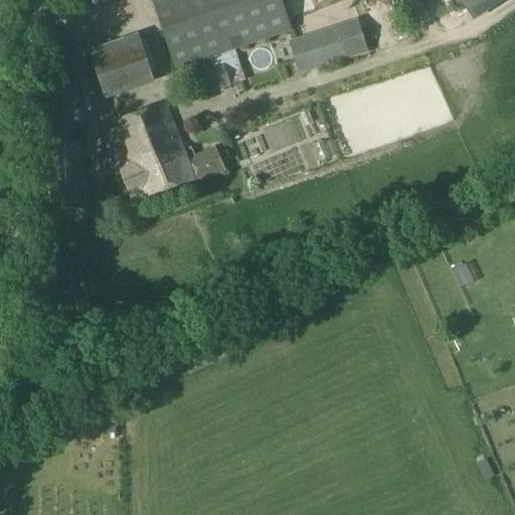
[(293,30),(282,0),(156,0),(176,70),(293,30)]
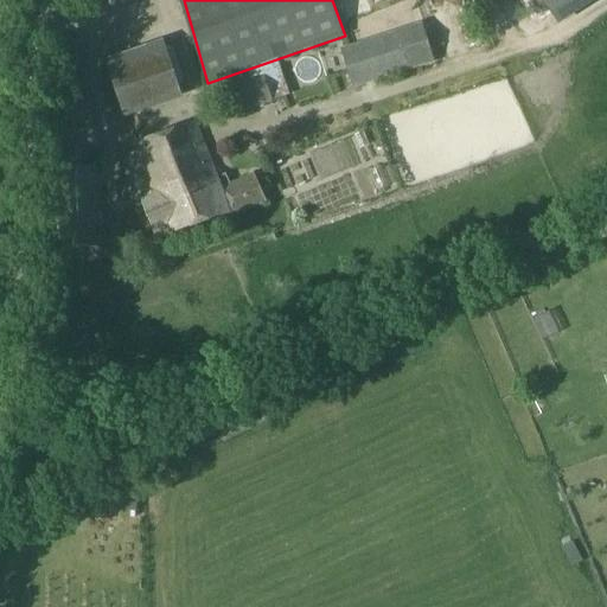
[(542,0),(556,20),(587,0),(542,0)]
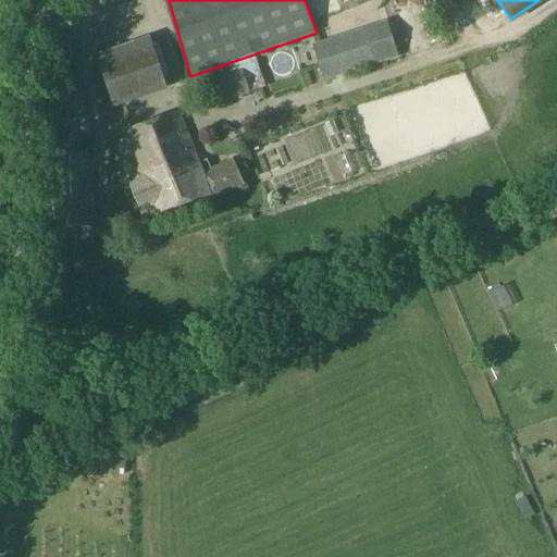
[(387,22),(313,46),(324,79),(398,56),(387,22)]
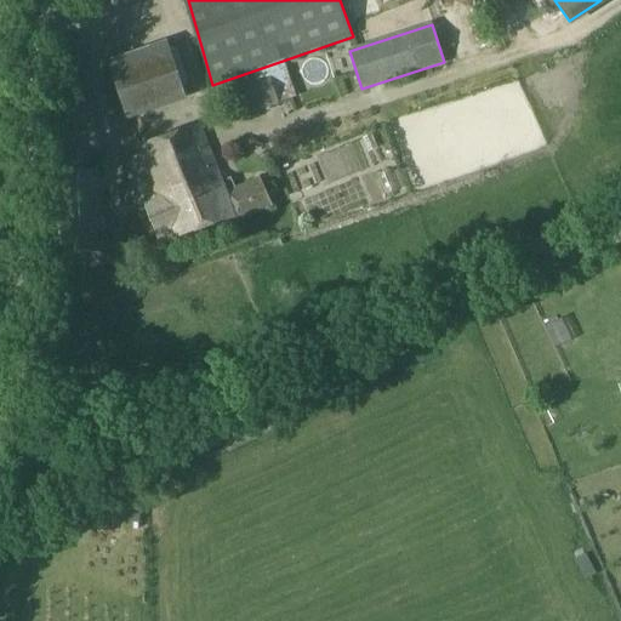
[(83,125),(86,50),(61,49),(58,124),(83,125)]
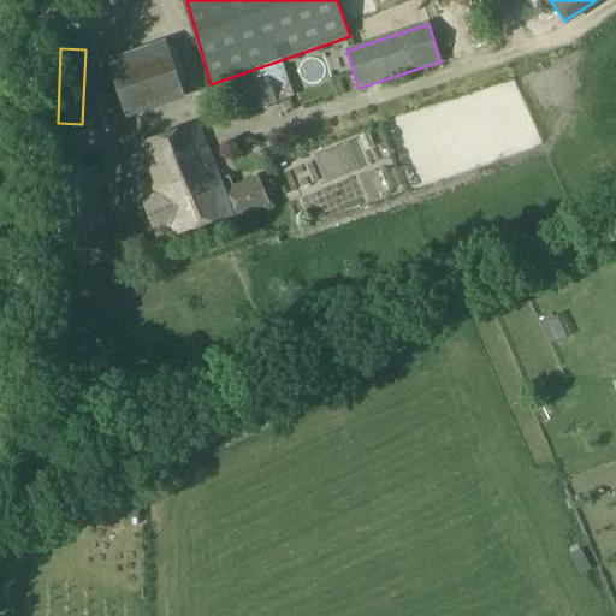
[(170,54),(111,73),(124,113),(183,93),(170,54)]
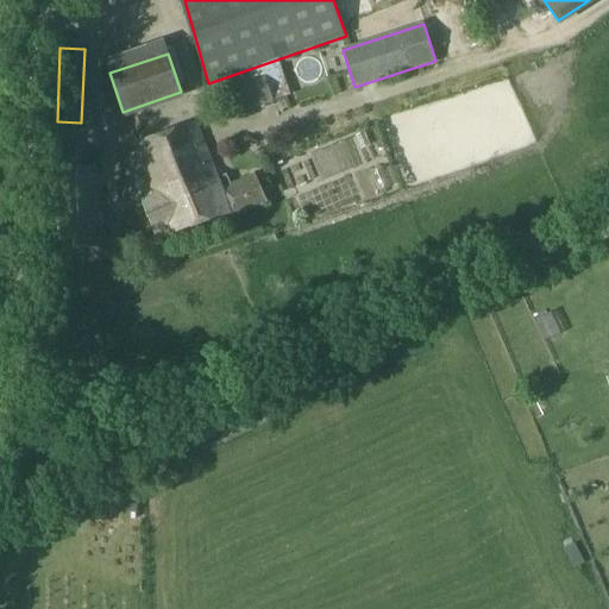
[(236,115),(274,102),(265,76),(227,90),(236,115)]
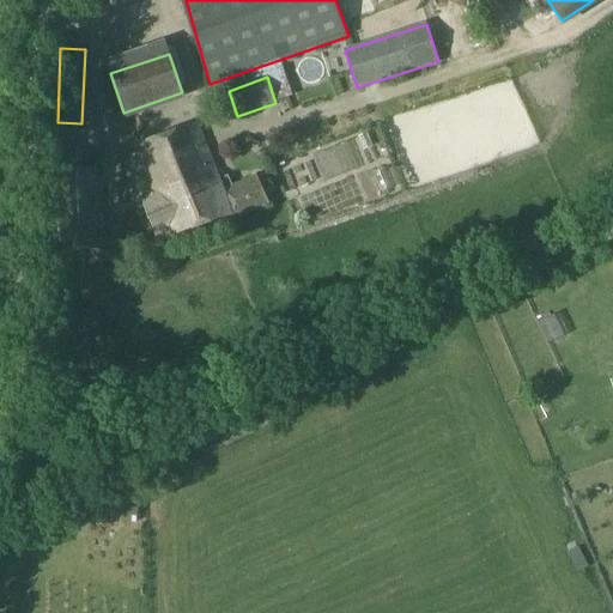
[(258,176),(223,190),(196,126),(137,146),(158,199),(146,204),(157,232),(170,226),(174,236),(231,214),(234,220),(269,204),(258,176)]
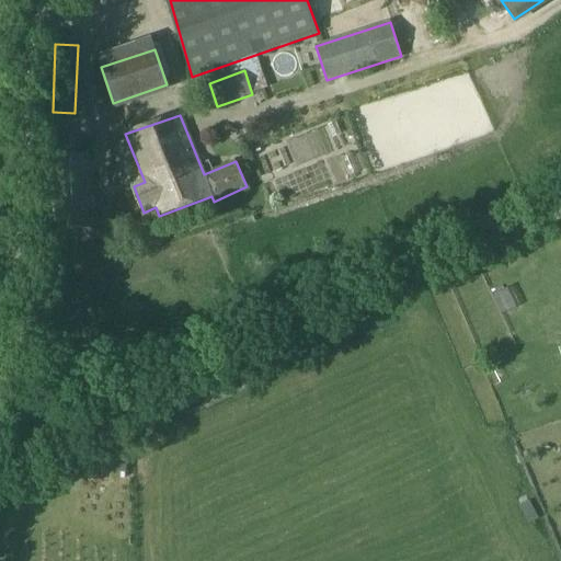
[(89,152),(49,156),(56,230),(96,226),(89,152)]
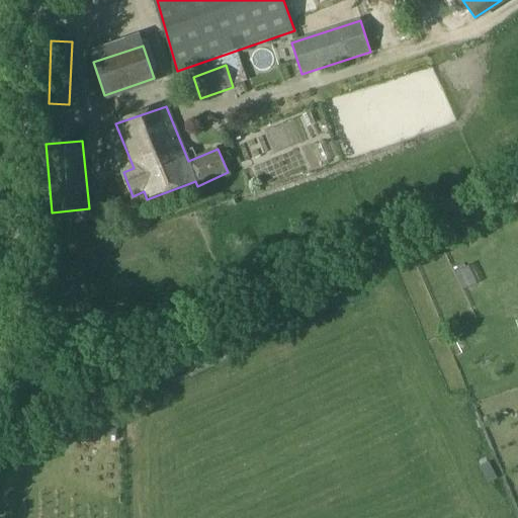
[(79,380),(76,373),(71,375),(74,382),(79,380)]
